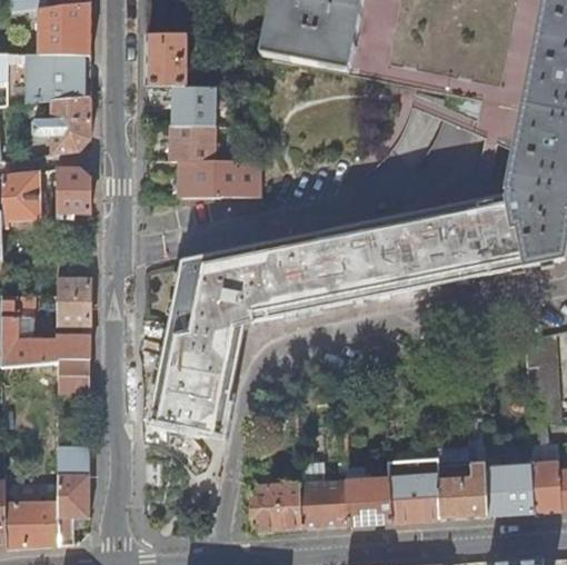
[(11,0),(11,10),(39,7),(91,0),(11,0)]
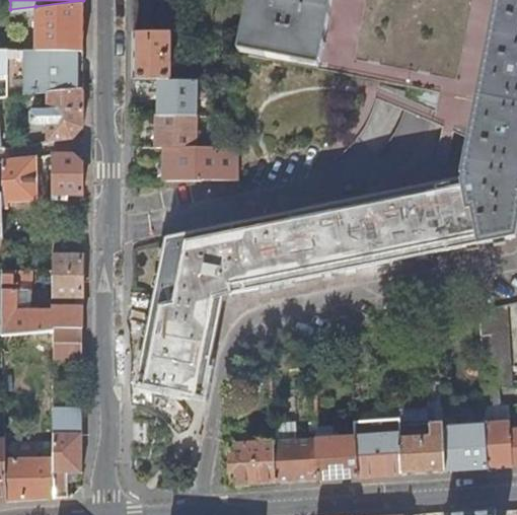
[(35,6),(34,48),(83,49),(83,25),(83,0),(35,6)]
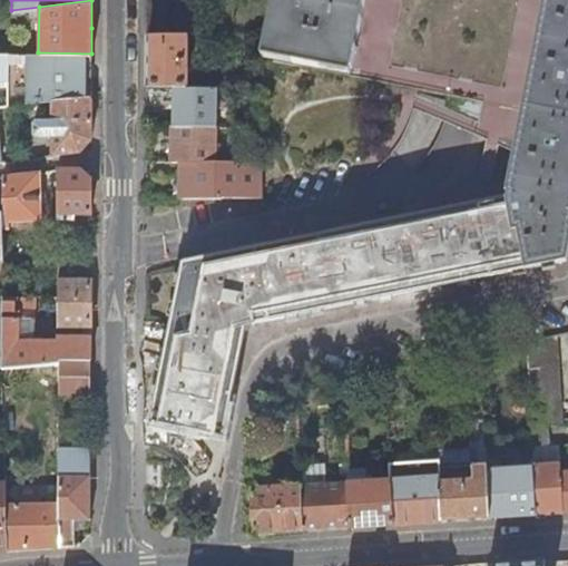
[(271,0),(261,55),(481,97),(476,129),(512,148),(505,185),(507,186),(506,192),(183,259),(152,419),(225,433),(248,319),(254,318),(255,319),(567,255),(567,250),(567,0),(271,0)]
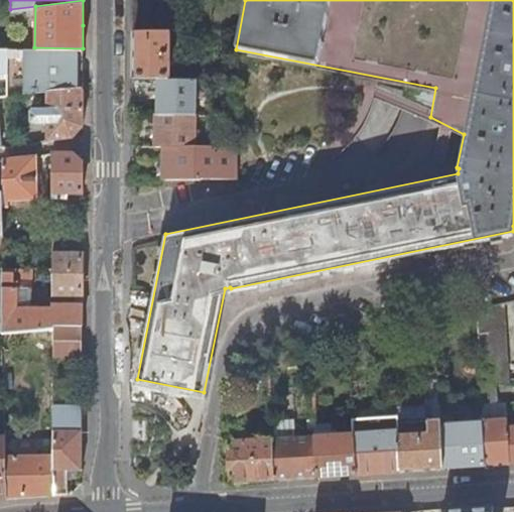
[(167,76),(168,29),(132,29),(132,57),(132,77),(156,77),(167,76)]
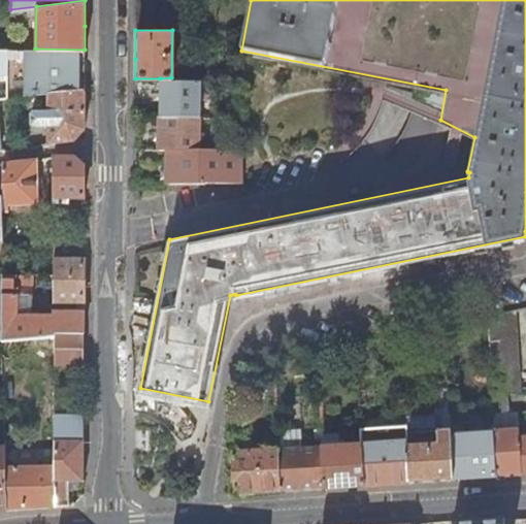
[(85,50),(35,48),(0,46),(0,97),(42,93),(85,89),(85,73),(85,50)]
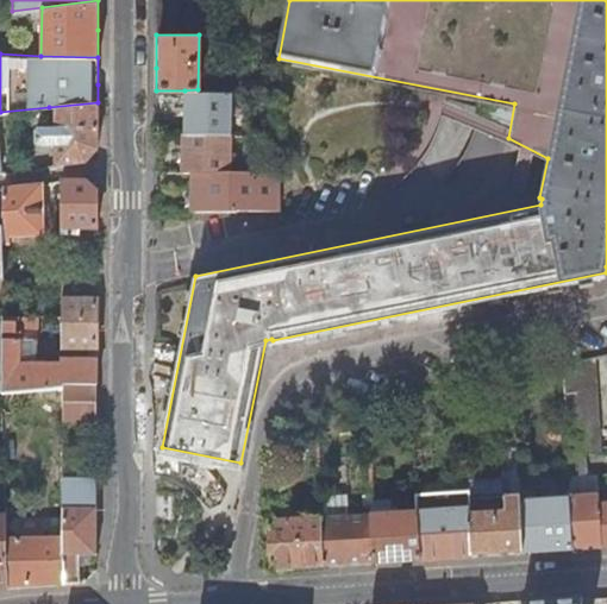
[(185,90),(183,131),(231,131),(231,90),(198,89),(185,90)]
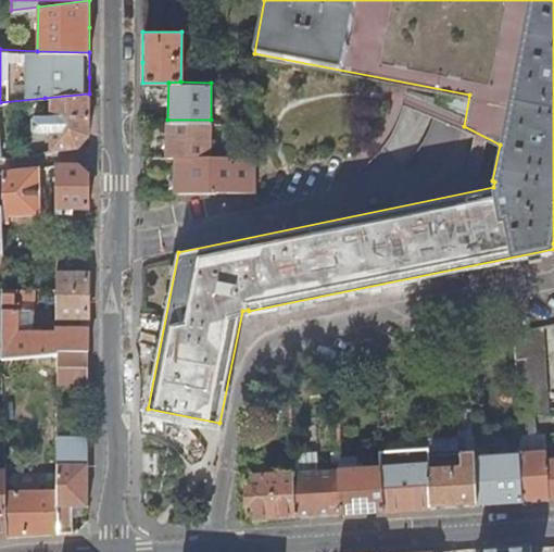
[(50,130),(51,149),(77,146),(89,132),(89,108),(89,93),(45,98),(45,115),(34,115),(32,117),(32,128),(34,130),(50,130)]
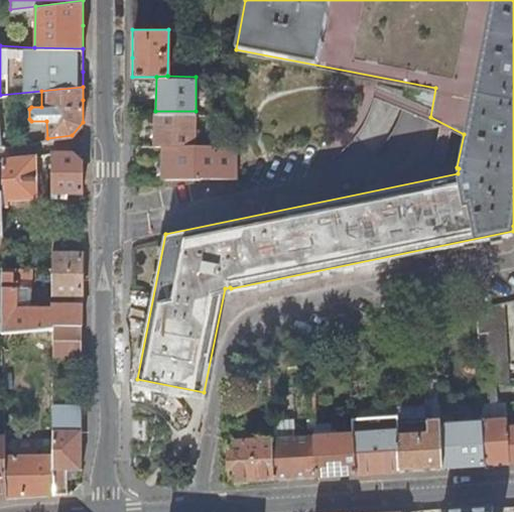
[(155,111),(155,143),(162,143),(195,143),(196,111),(155,111)]
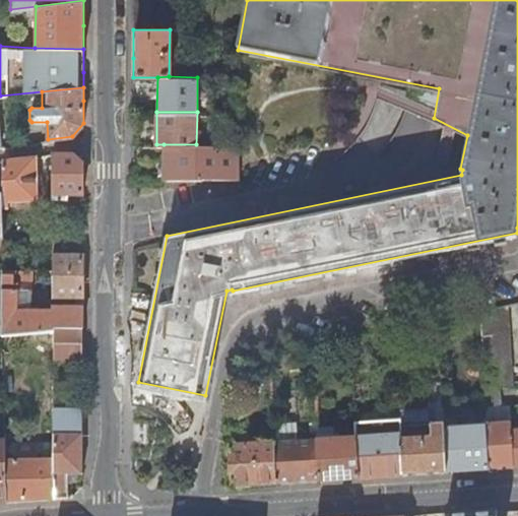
[(213,151),(213,144),(196,144),(164,144),(164,177),(201,178),(202,164),(196,164),(196,152),(213,151)]
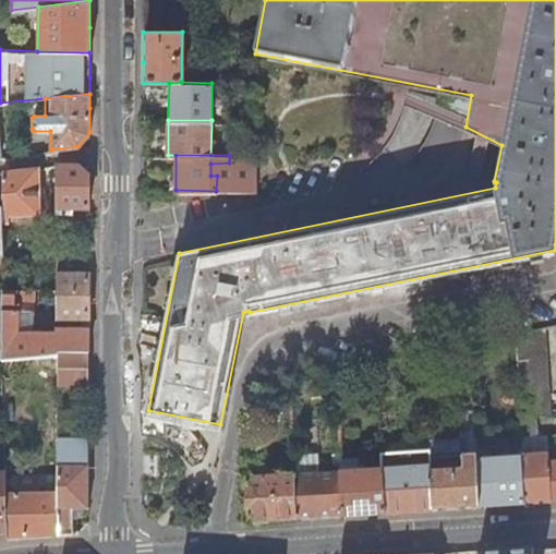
[(62,206),(88,206),(88,195),(89,164),(57,164),(57,212),(62,212),(62,206)]
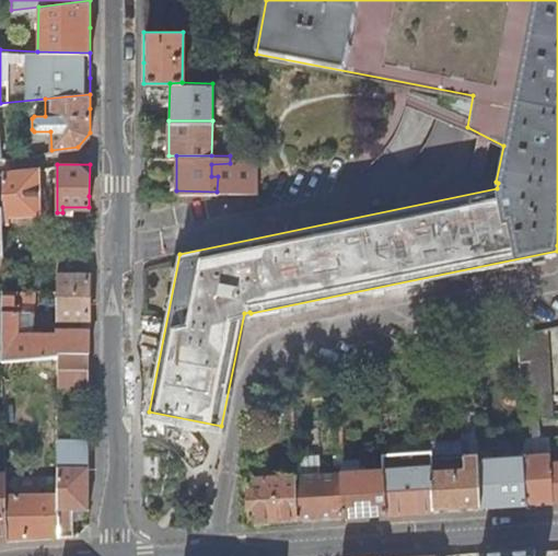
[(38,213),(38,166),(24,169),(2,171),(2,203),(3,221),(9,221),(9,215),(38,213)]
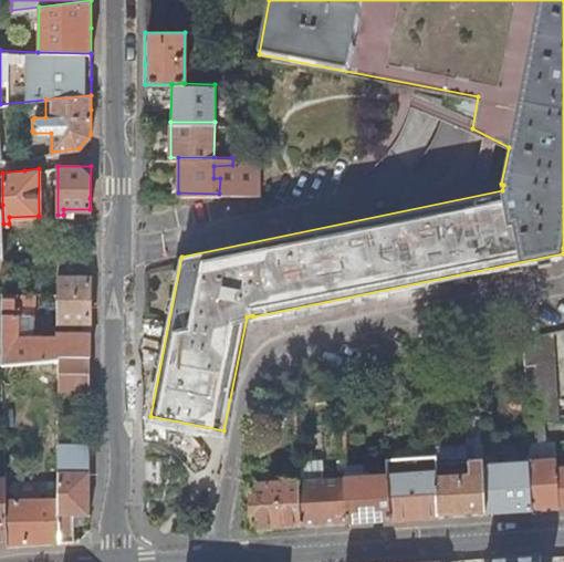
[(90,276),(58,276),(58,293),(58,321),(90,320),(90,276)]
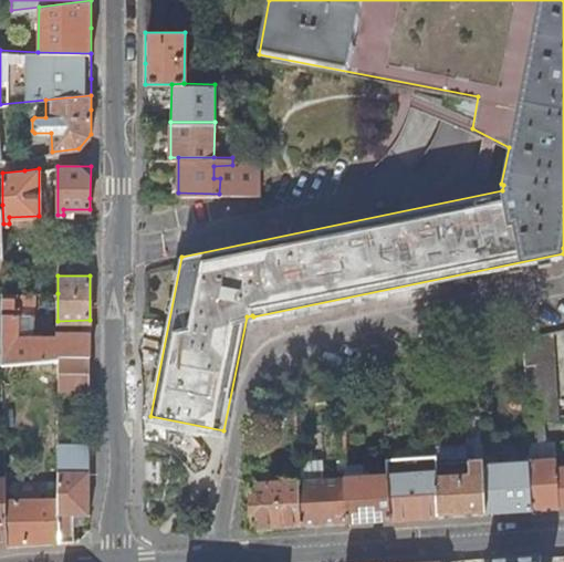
[(14,298),(4,298),(4,362),(58,358),(58,355),(90,354),(90,339),(90,332),(56,332),(56,335),(32,336),(32,313),(20,314),(19,308),(14,308),(14,298)]
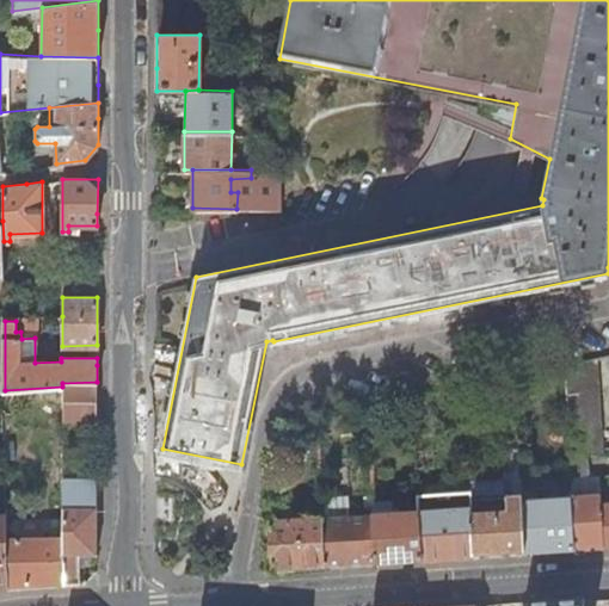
[(602,446),(597,353),(565,360),(571,496),(574,548),(608,544),(608,500),(601,501),(600,487),(608,486),(608,472),(588,475),(586,447),(602,446)]
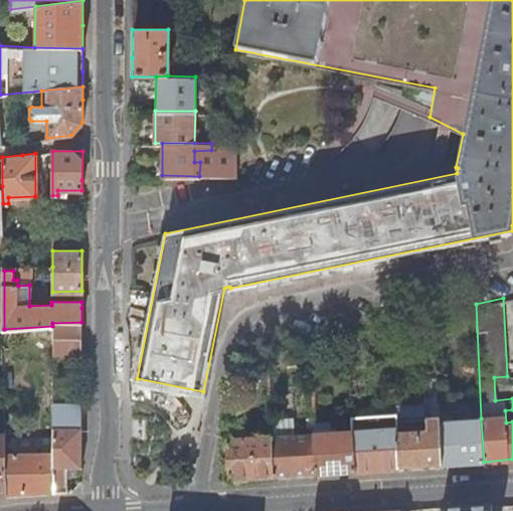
[(52,353),(81,352),(81,322),(52,323),(52,326),(52,353)]
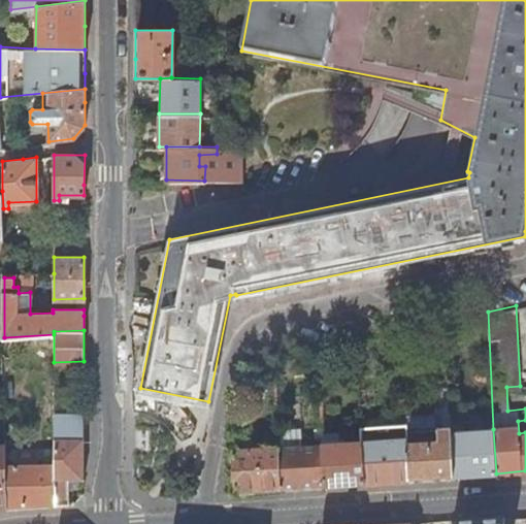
[(439,385),(440,412),(450,412),(449,385),(439,385)]
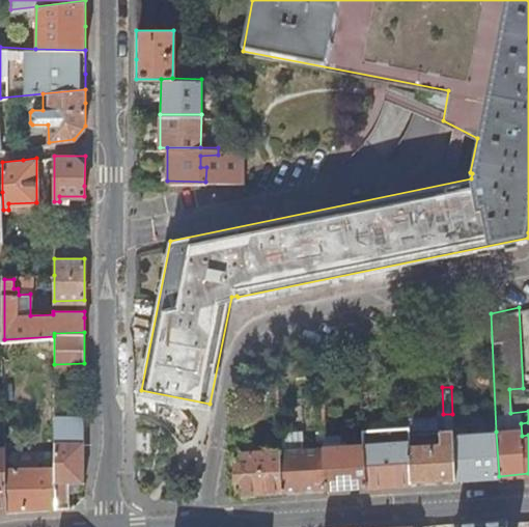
[(439,444),(409,445),(410,482),(435,480),(454,479),(452,435),(452,425),(452,414),(443,414),(439,414),(439,430),(439,444)]
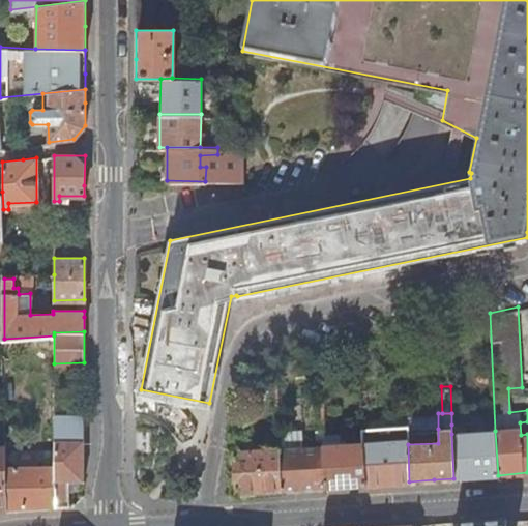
[(67,480),(83,480),(83,429),(83,420),(54,419),(54,431),(54,456),(54,465),(54,506),(68,505),(67,480)]
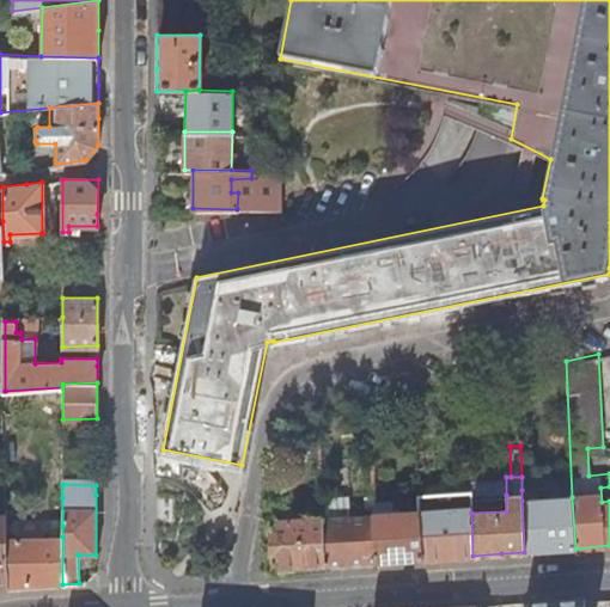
[(535,490),(522,490),(522,501),(535,500),(535,490)]
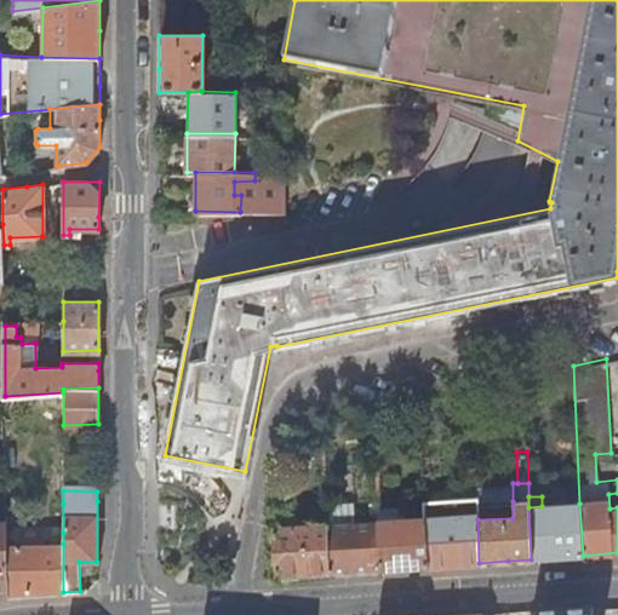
[(478,498),(423,500),(424,518),(427,567),(456,564),(479,563),(478,519),(478,504),(478,498)]
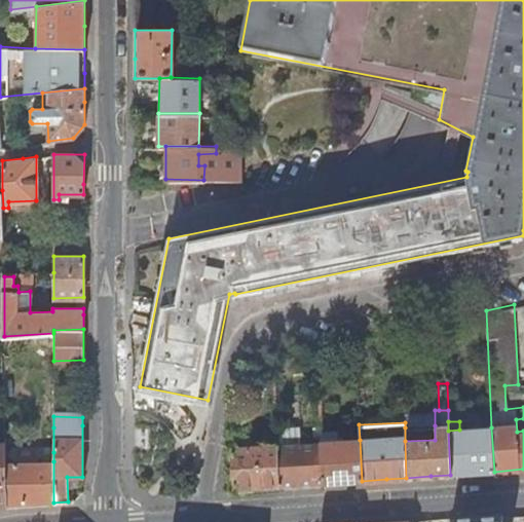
[(435,440),(435,425),(405,427),(405,441),(435,440)]
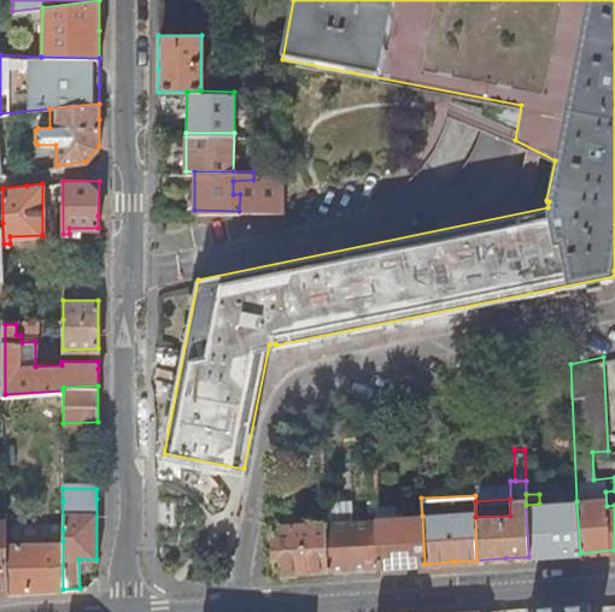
[(50,530),(63,530),(63,501),(52,502),(52,513),(50,513),(50,530)]
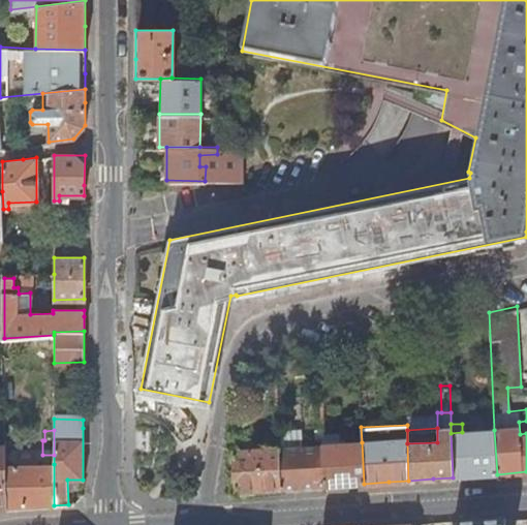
[(321,431),(322,444),(346,443),(346,437),(340,430),(321,431)]
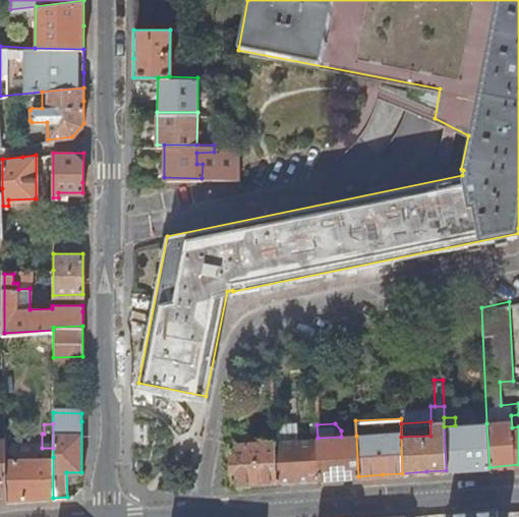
[(455,425),(444,426),(446,470),(468,468),(489,467),(486,423),(455,425)]
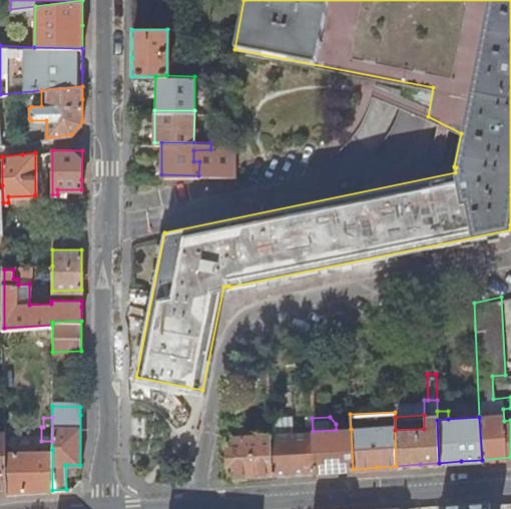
[(289,433),(270,434),(271,475),(295,473),(314,472),(313,431),(298,432),(298,427),(288,428),(289,433)]
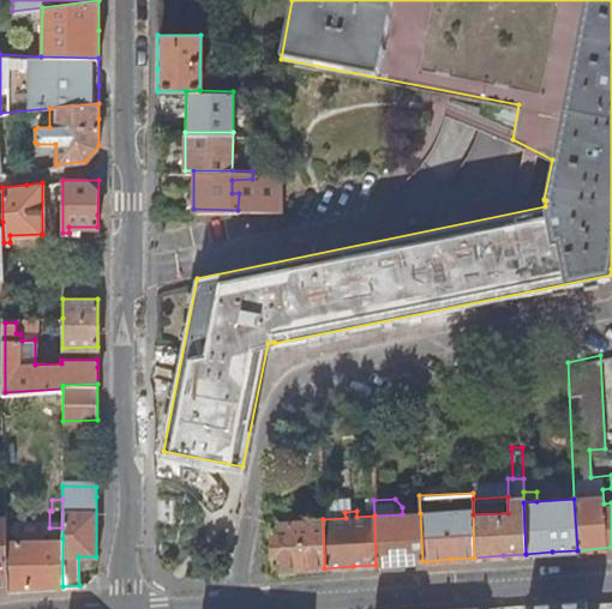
[(402,514),(375,516),(376,565),(399,564),(423,561),(420,513),(402,514)]
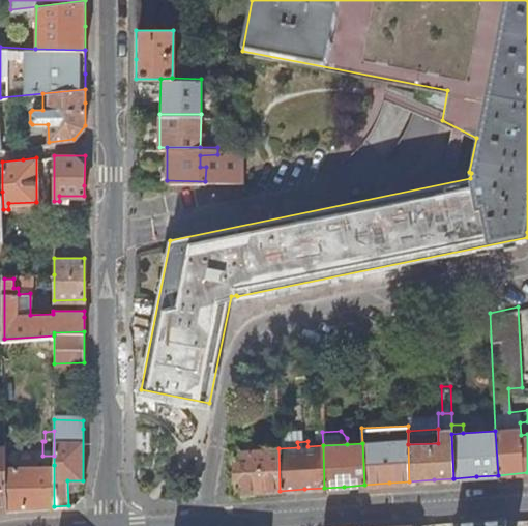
[(265,449),(232,453),(235,494),(262,492),(280,491),(279,448),(279,446),(265,447),(265,449)]
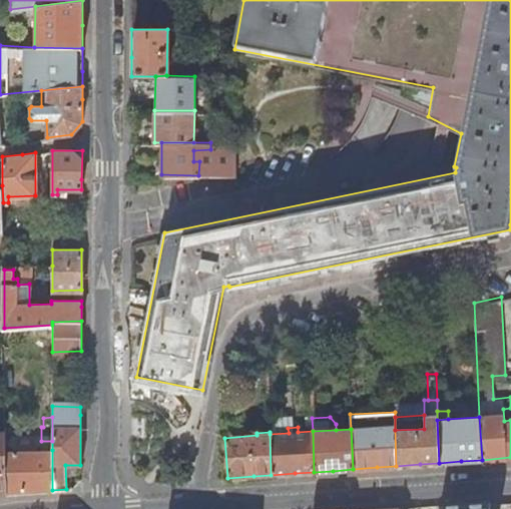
[(52,450),(6,452),(6,492),(32,491),(52,490),(52,450)]
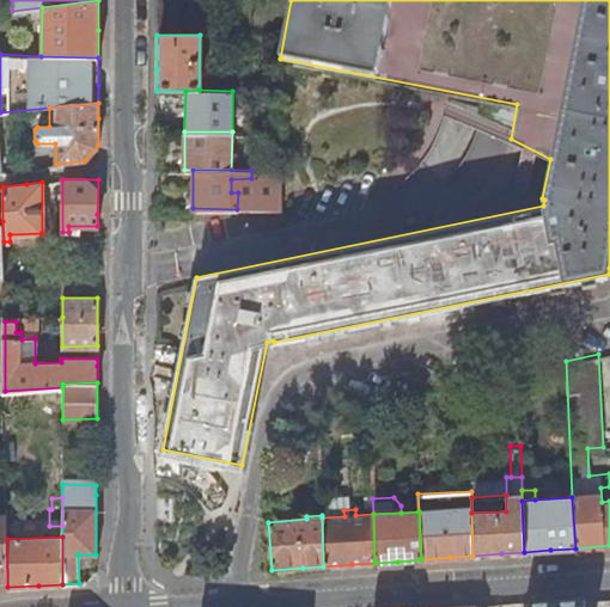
[(585,606),(585,595),(560,596),(525,599),(525,606),(585,606)]
